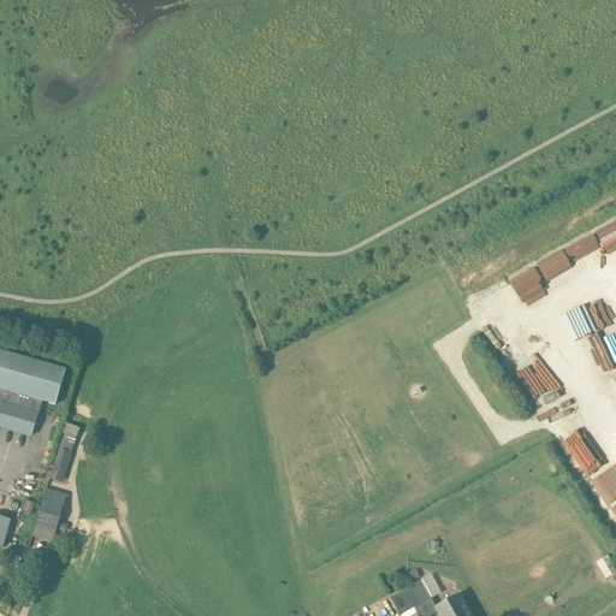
[(55,406),(66,369),(0,350),(0,394),(3,403),(0,409),(0,426),(31,436),(42,402),(55,406)]
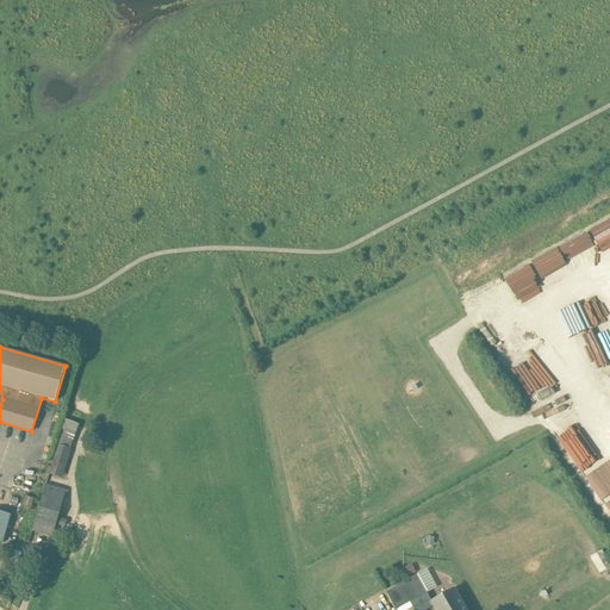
[(62,479),(64,471),(72,449),(70,449),(75,434),(63,430),(58,444),(48,473),(62,479)]
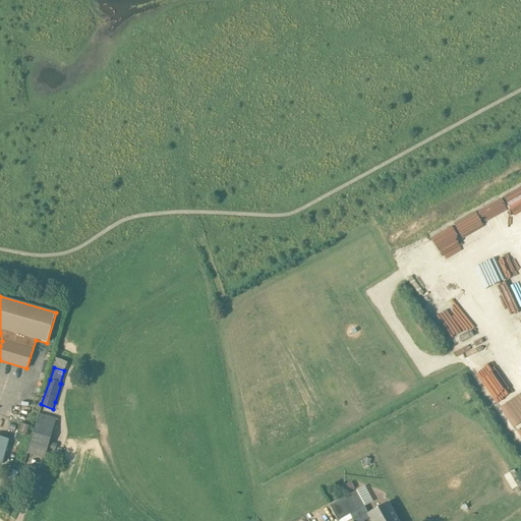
[(44,457),(55,419),(39,415),(27,452),(44,457)]
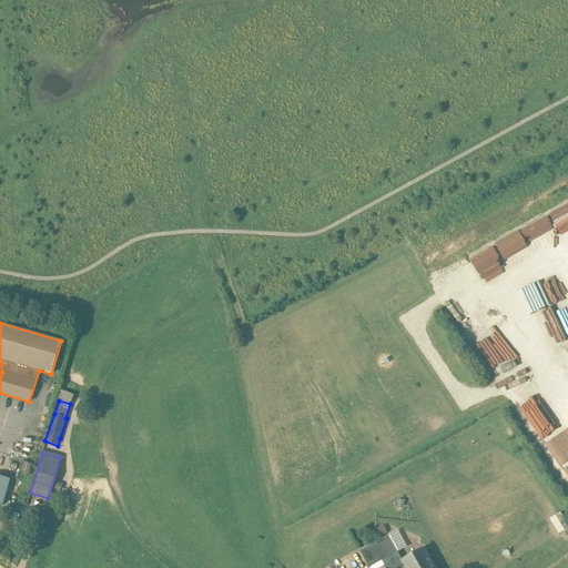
[(28,475),(31,465),(23,462),(20,472),(28,475)]
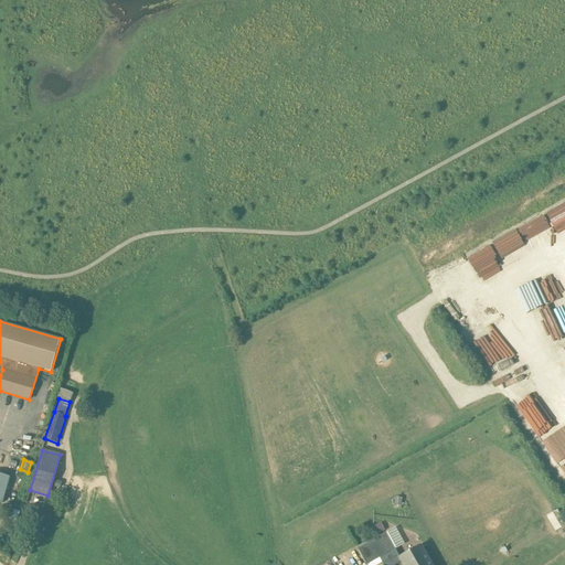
[(0,473),(0,502),(2,504),(10,477),(0,473)]
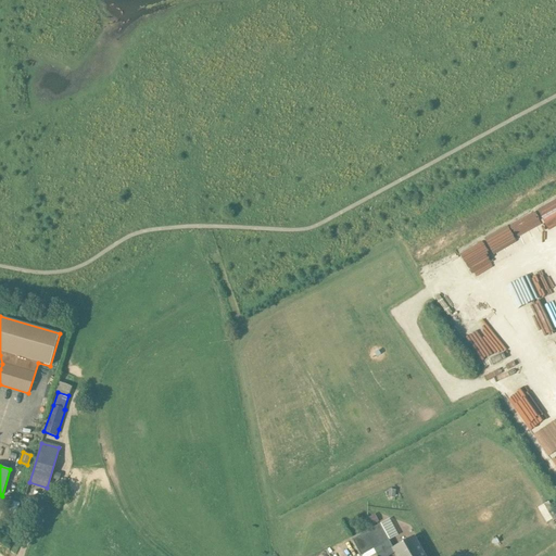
[(20,503),(13,502),(9,518),(15,520),(20,503)]
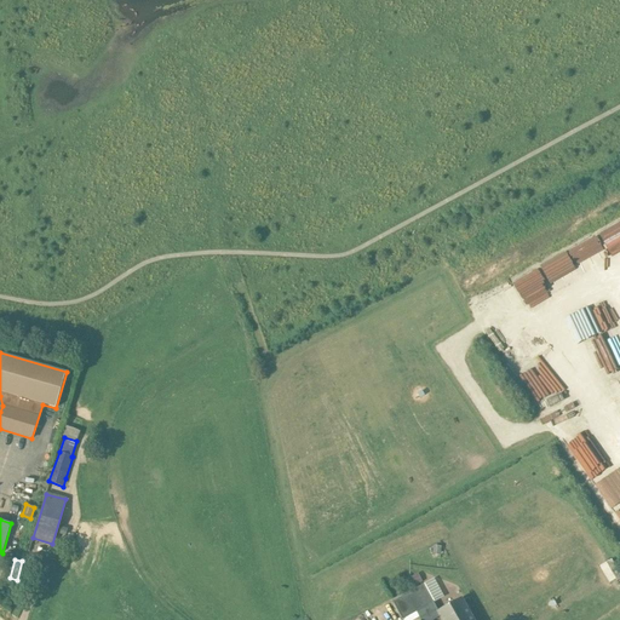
[(423,580),(419,573),(409,578),(413,585),(423,580)]
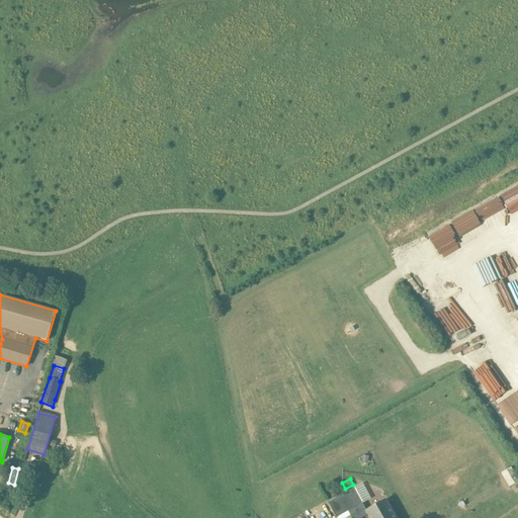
[(367,511),(354,488),(328,503),(335,517),(336,517),(348,511),(351,517),(361,517),(367,515),(369,517),(396,517),(385,500),(367,511)]
